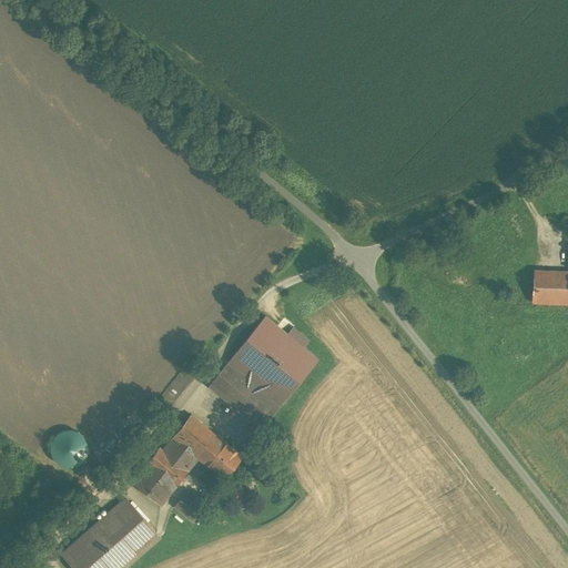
[(567,273),(539,273),(537,304),(567,304),(567,273)]
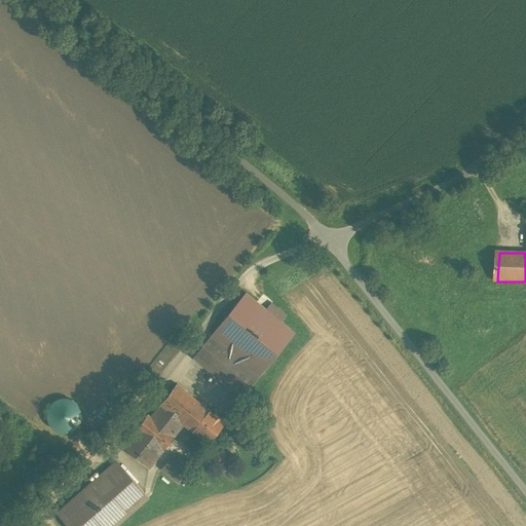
[(266,308),(247,294),(196,360),(245,397),(294,332),(280,322),(287,314),(271,303),(266,308)]
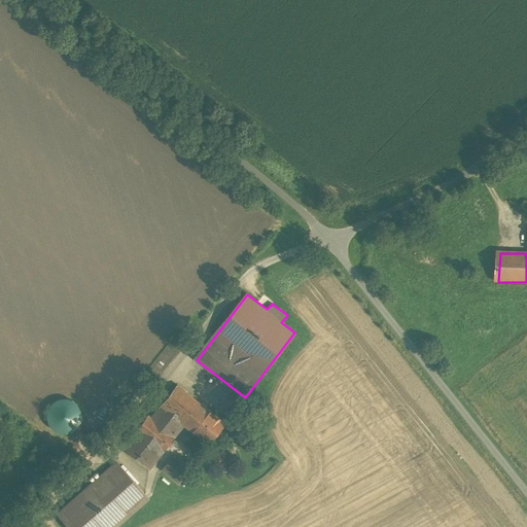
[(223,423),(176,386),(126,449),(150,468),(184,424),(208,443),(223,423)]
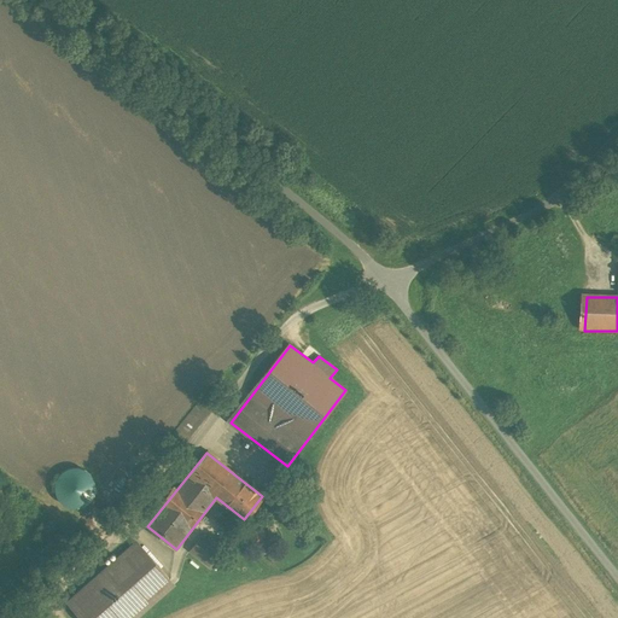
[(82,468),(77,467),(70,467),(64,470),(57,477),(54,487),(56,494),(59,501),(65,505),(74,507),(81,507),(88,502),(94,494),(95,488),(94,481),(91,474),(88,472),(82,468)]
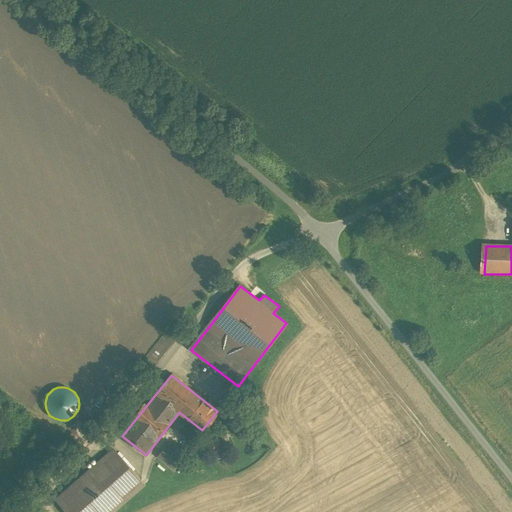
[(183,455),(168,444),(156,458),(172,468),(183,455)]
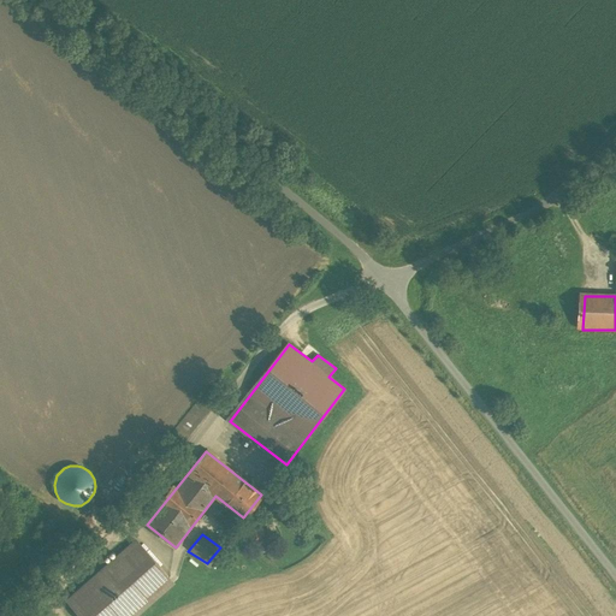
[(134,615),(173,581),(136,540),(69,599),(83,615),(134,615)]
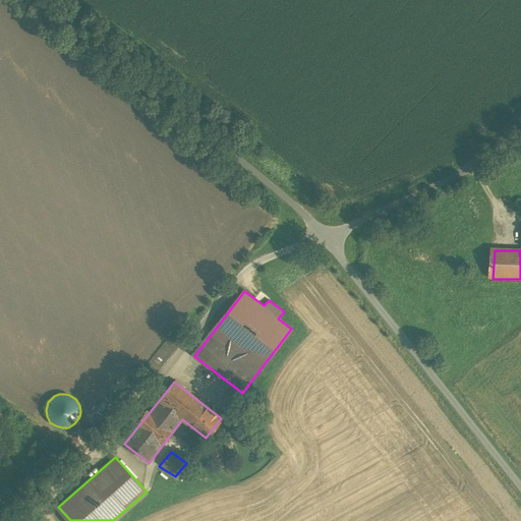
All buildings are outlined.
